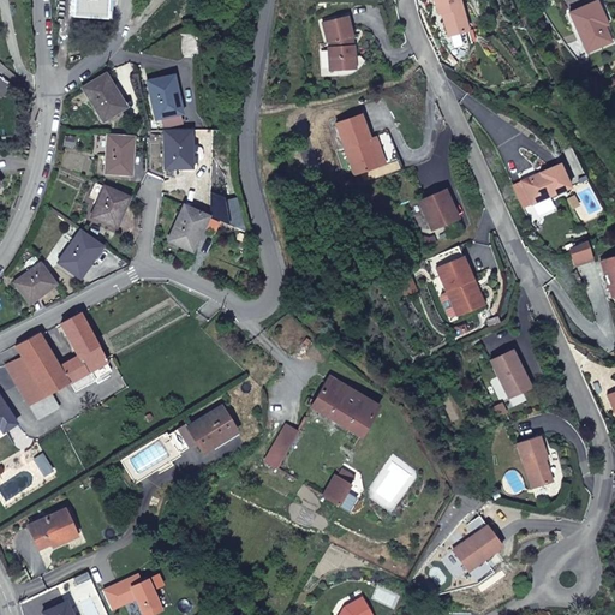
[(71,0),(71,16),(105,17),(105,0),(71,0)]
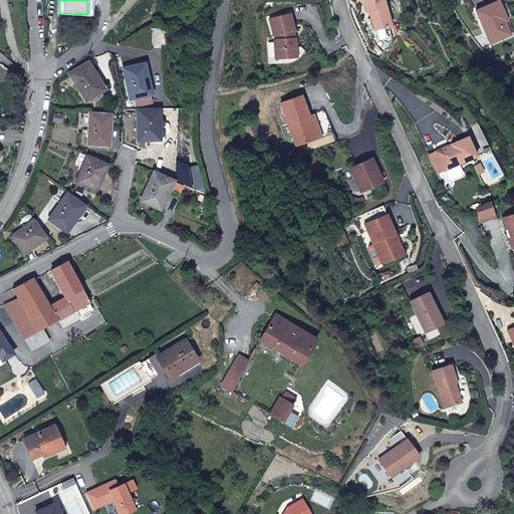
[(393,26),(384,0),(363,0),(367,12),(372,11),(374,16),(372,19),(375,31),(393,26)]
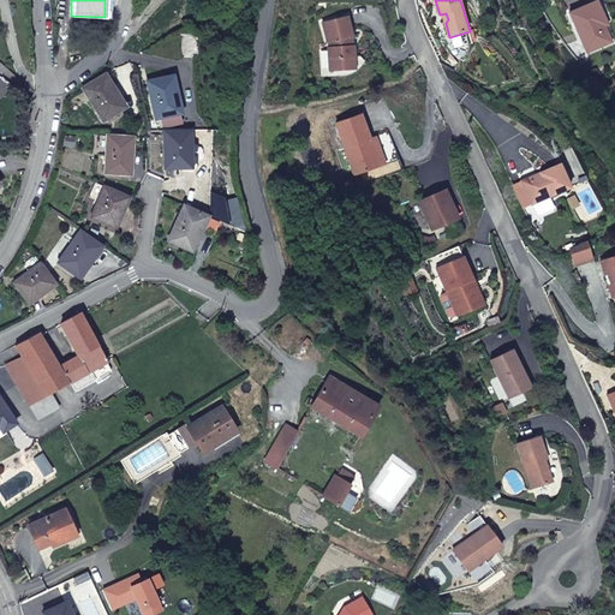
[(573,17),(584,42),(589,41),(593,53),(614,45),(603,24),(608,22),(599,5),(573,17)]
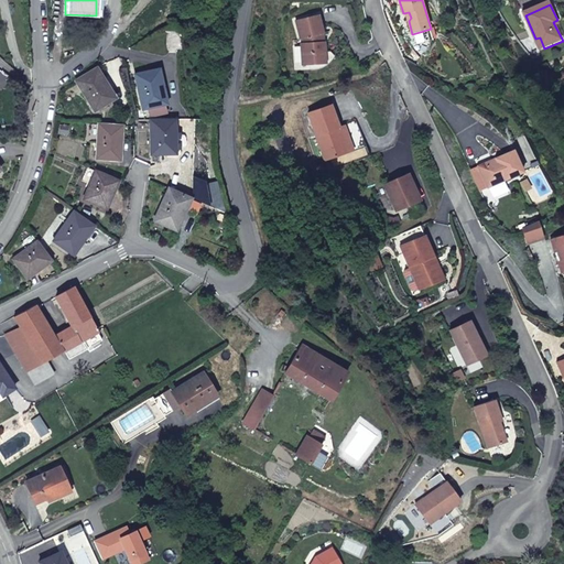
[(326,62),(324,40),(322,40),(322,32),(324,32),(318,12),(296,18),(301,38),(302,36),(303,42),(301,42),(303,64),(326,62)]
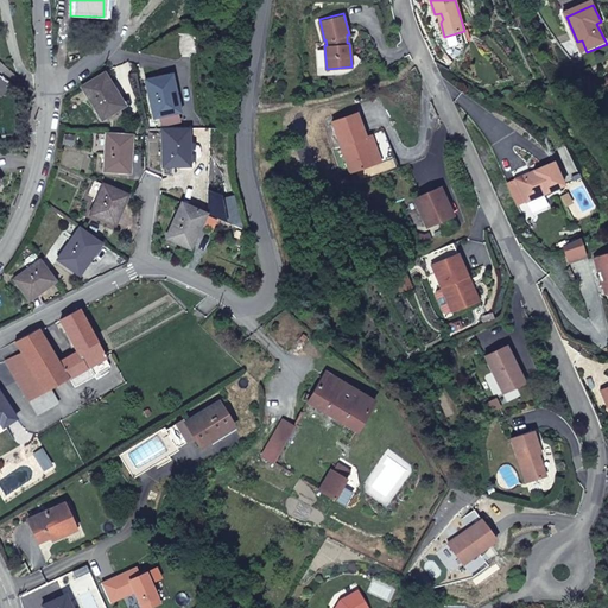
[(122,106),(105,74),(82,87),(101,119),(122,106)]
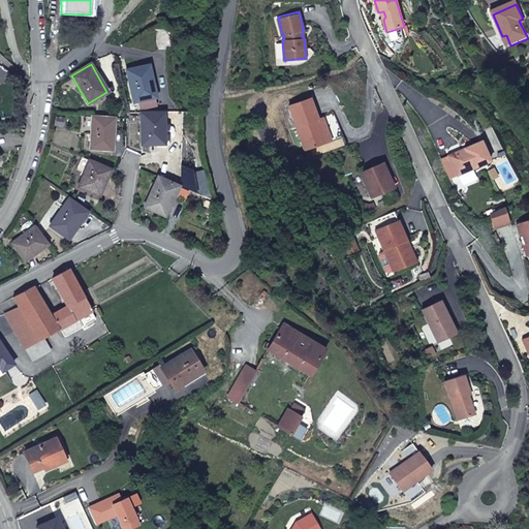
[(155,97),(149,65),(126,70),(133,102),(155,97)]
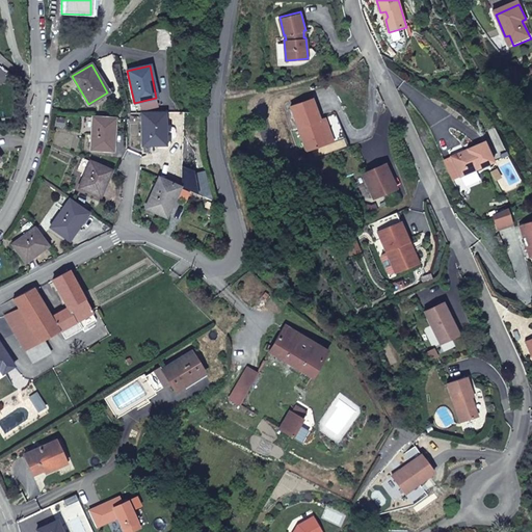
[(327,140),(319,120),(311,97),(290,104),(306,149),(327,140)]
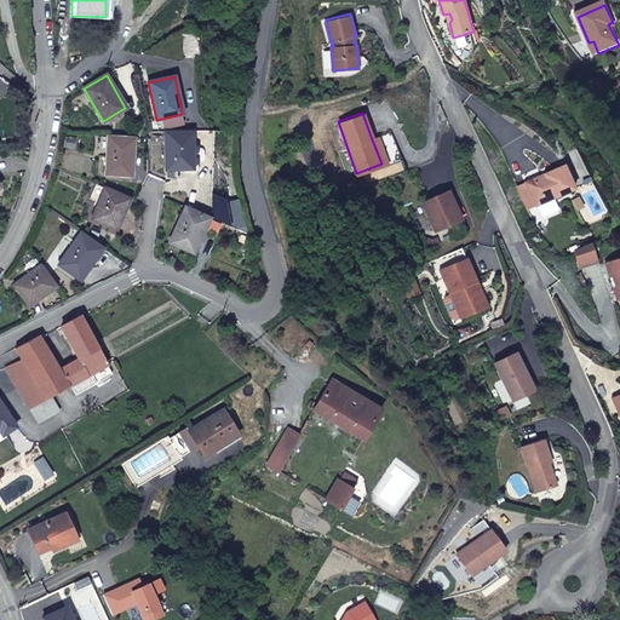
[(191,131),(165,132),(166,170),(191,170),(191,158),(194,158),(191,131)]
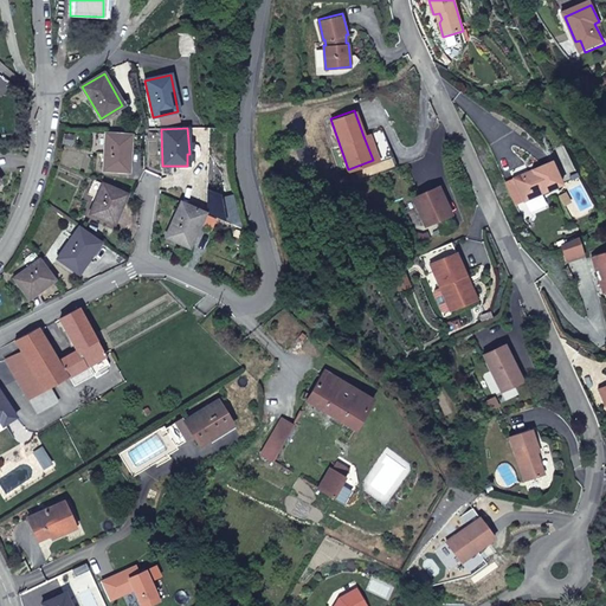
[(131,135),(105,133),(103,171),(128,173),(130,161),(131,135)]
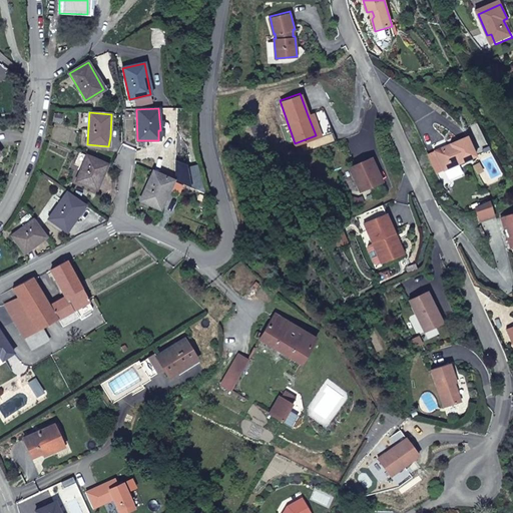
[(312,114),(308,115),(316,135),(320,134),(312,114)]
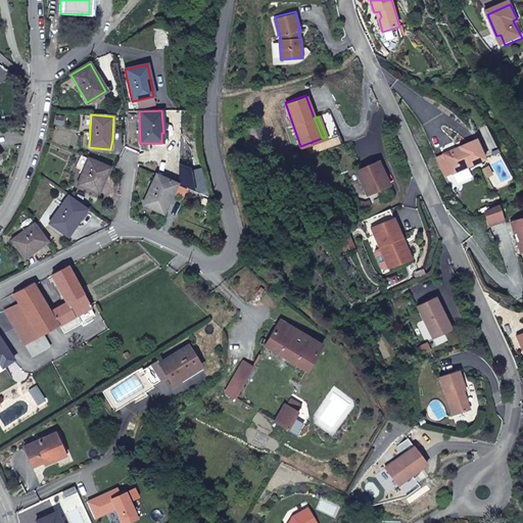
[(477,140),(444,154),(454,175),(486,160),(477,140)]
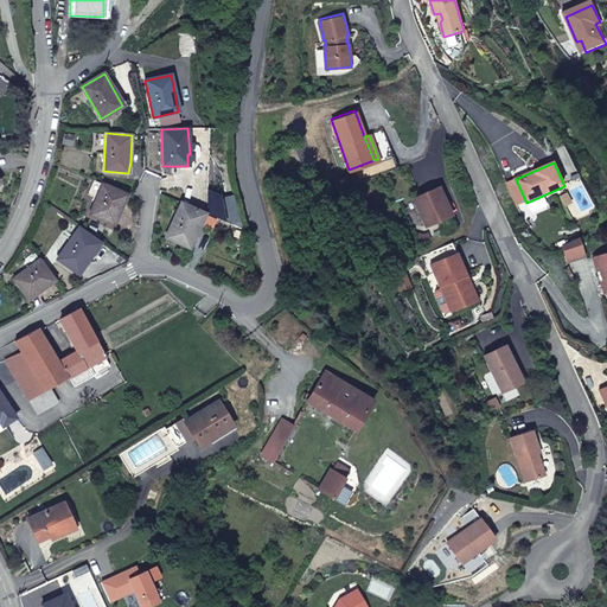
[(127,195),(103,184),(91,215),(114,224),(119,213),(120,215),(127,195)]
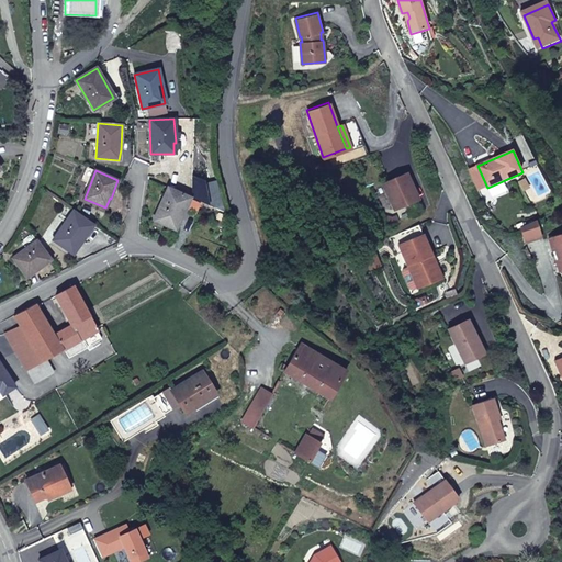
[(405,171),(381,182),(393,210),(417,199),(405,171)]
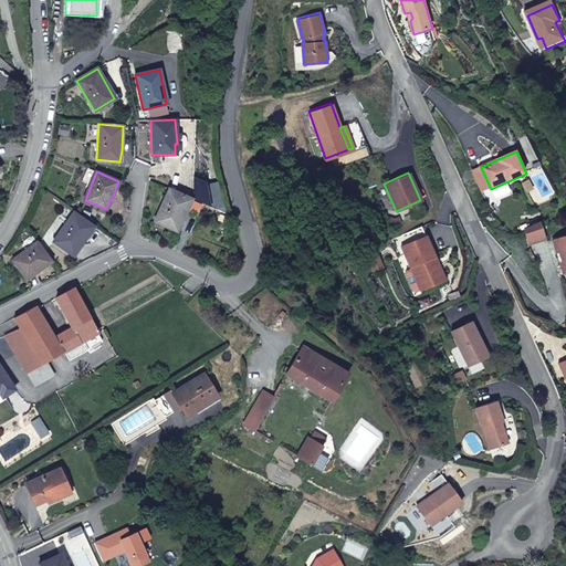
[(191,199),(169,189),(155,221),(175,230),(191,199)]
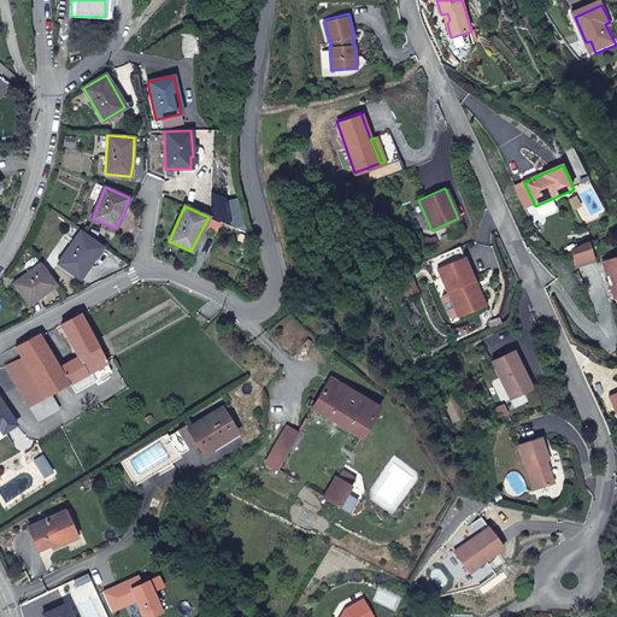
[(80,277),(103,247),(81,231),(59,263),(80,277)]
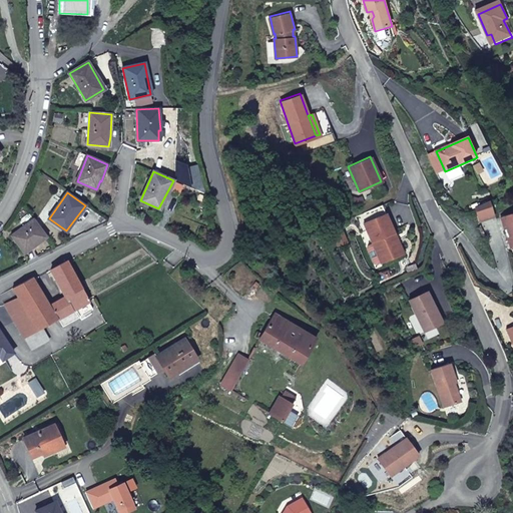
[(383,201),(356,214),(362,229),(368,227),(382,260),(399,252),(390,231),(395,229),(383,201)]
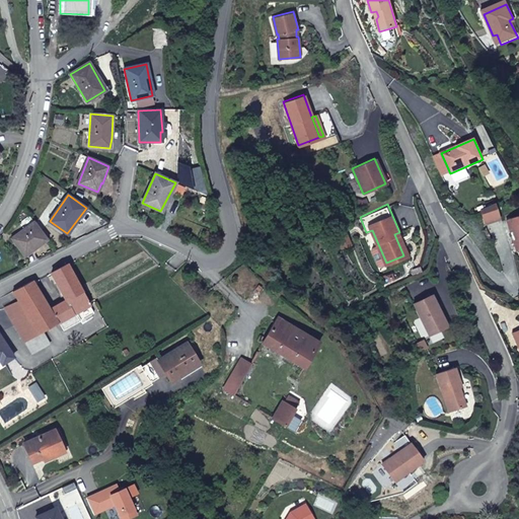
[(518,214),(507,218),(517,250),(518,249),(518,214)]
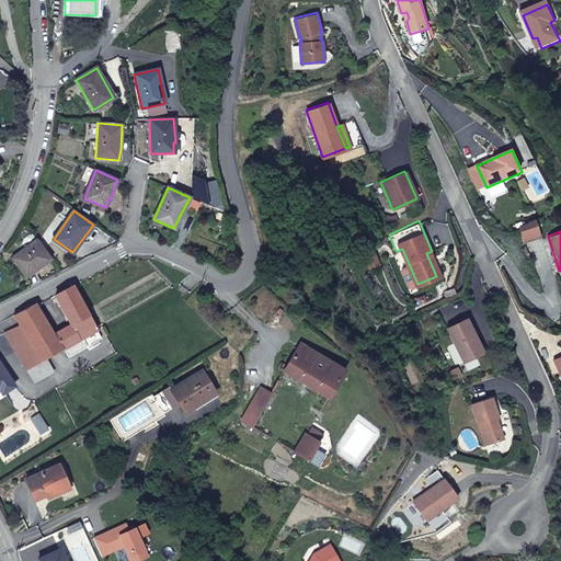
[(25,276),(52,259),(37,240),(13,258),(25,276)]
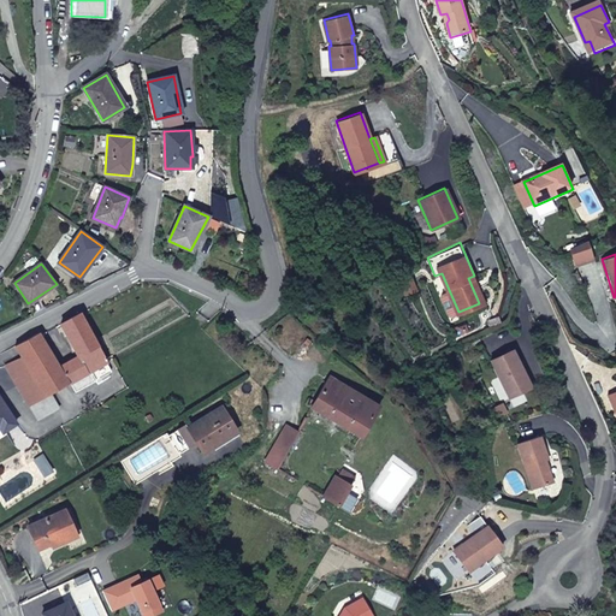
[(485,301),(474,276),(468,278),(479,303),(485,301)]
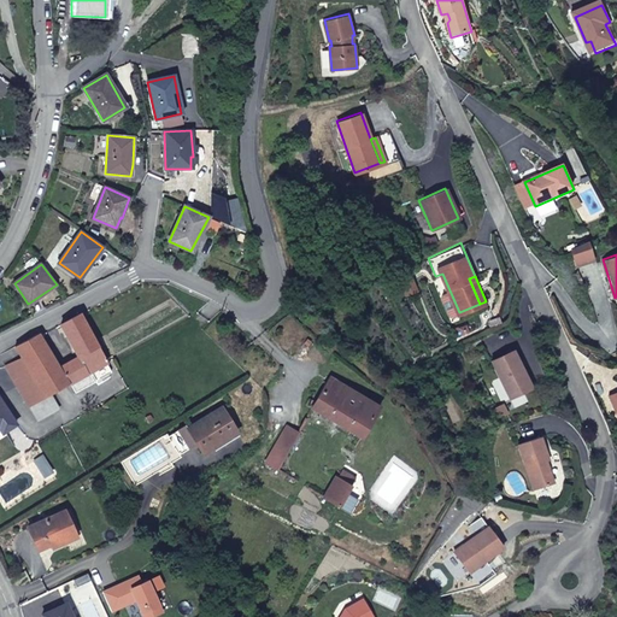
[(77,356),(59,366),(70,383),(71,382),(87,374),(106,363),(80,315),(62,325),(77,356)]
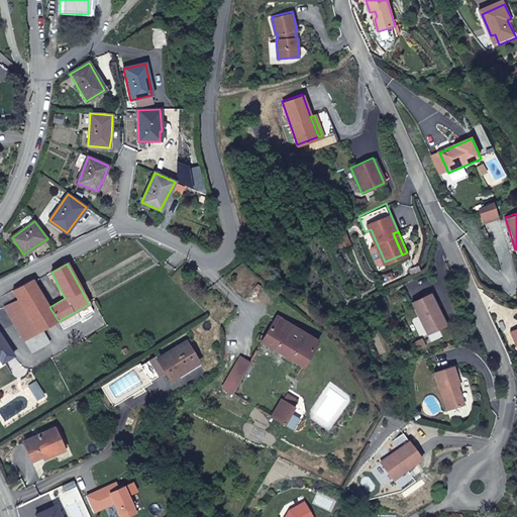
[(49,307),(34,281),(33,279),(13,290),(18,299),(5,306),(24,340),(42,330),(59,321),(49,307)]
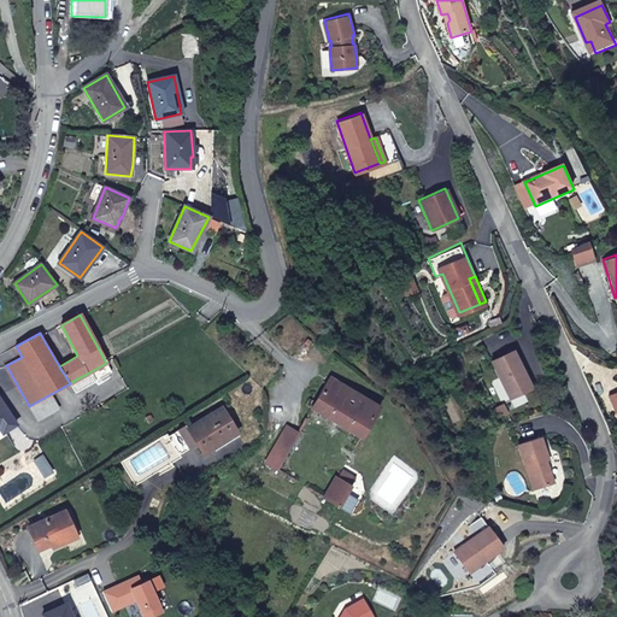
[(533,385),(524,366),(522,368),(518,360),(521,359),(515,346),(492,357),(511,395),(533,385)]
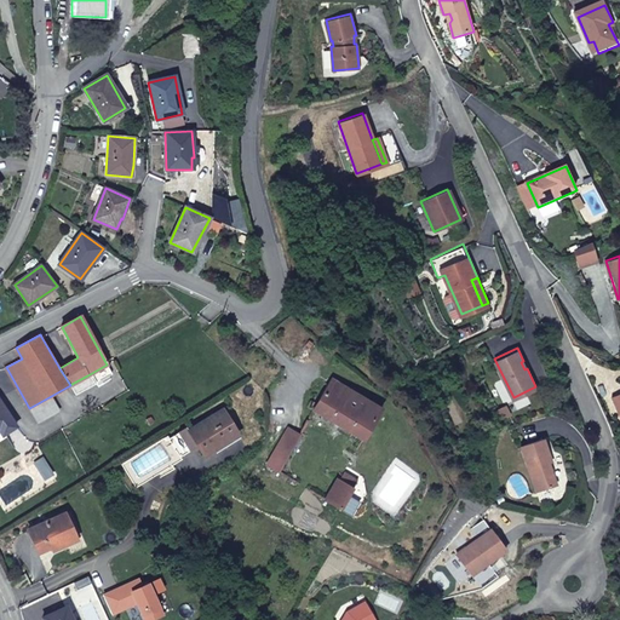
[(87,375),(72,384),(76,392),(112,373),(107,365),(87,375)]
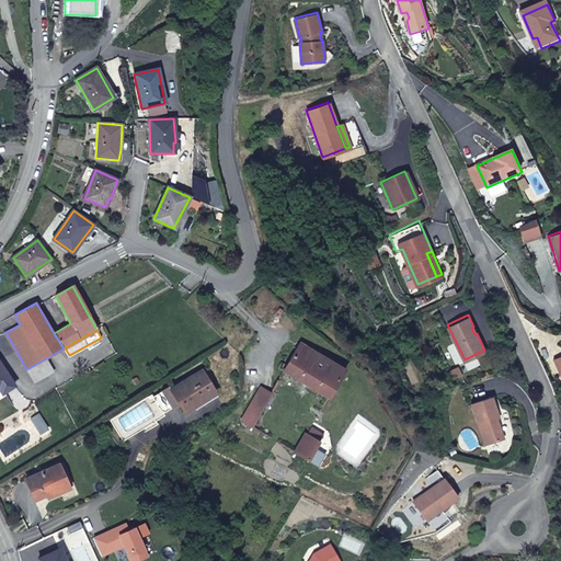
[(302,351),(297,347),(284,370),(329,398),(345,369),(306,346),(302,351)]
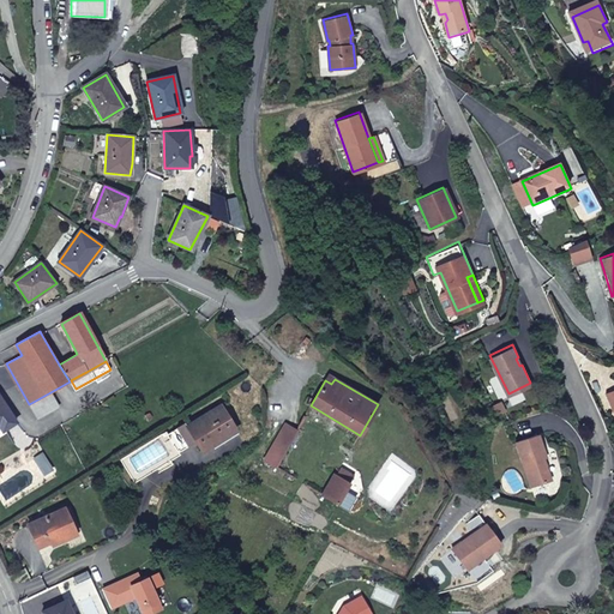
[(59,407),(50,392),(29,404),(37,419),(59,407)]
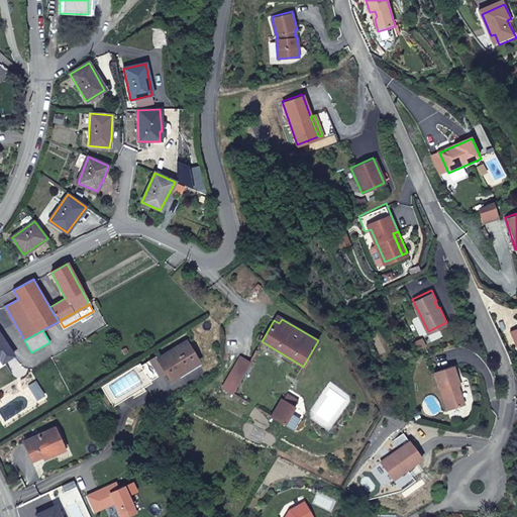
[(13,354),(4,339),(0,334),(0,357),(3,362),(13,354)]
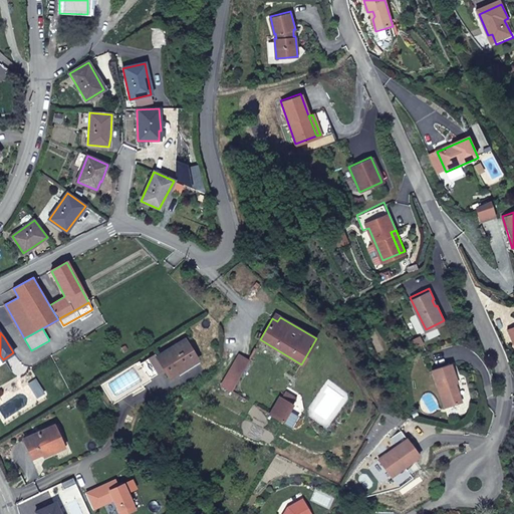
[(164,369),(169,377),(185,368),(184,364),(196,357),(185,338),(157,356),(156,354),(141,363),(140,360),(100,383),(112,403),(135,390),(137,393),(145,388),(143,386),(151,380),(150,378),(164,369)]
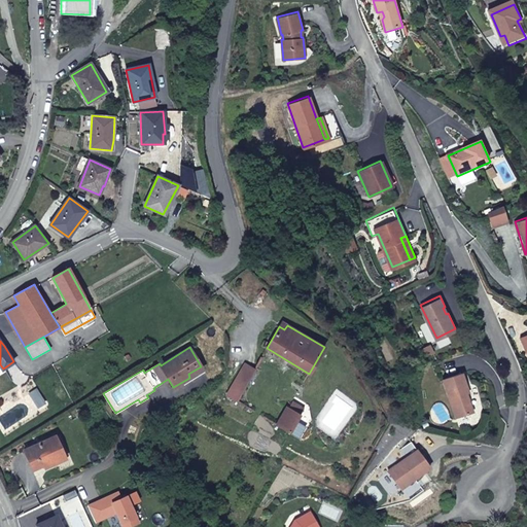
[(473,413),(467,394),(468,394),(462,374),(444,380),(456,419),(473,413)]
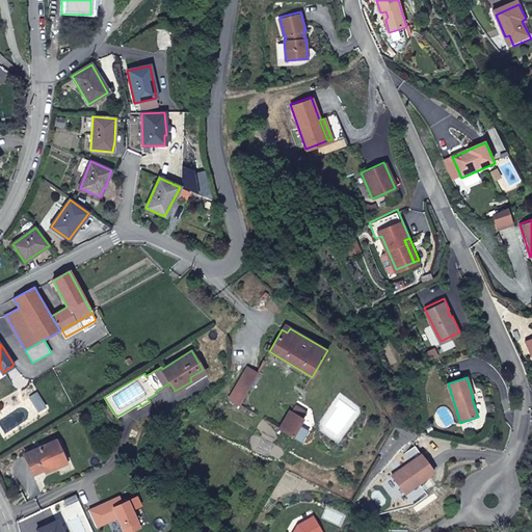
[(237,404),(246,389),(238,384),(229,399),(237,404)]
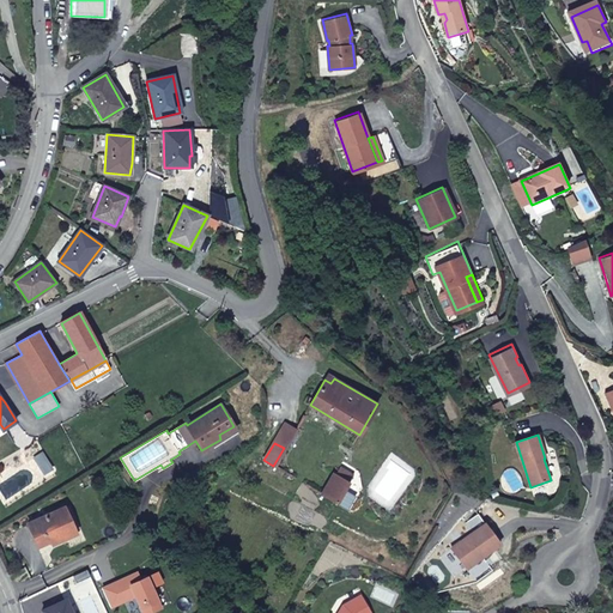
[(47,460),(42,451),(34,456),(40,465),(47,460)]
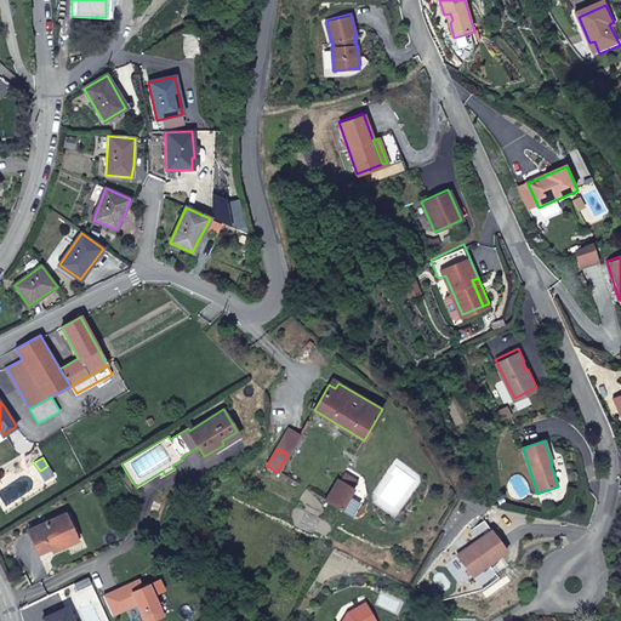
[(52,473),(47,466),(40,471),(45,479),(52,473)]
